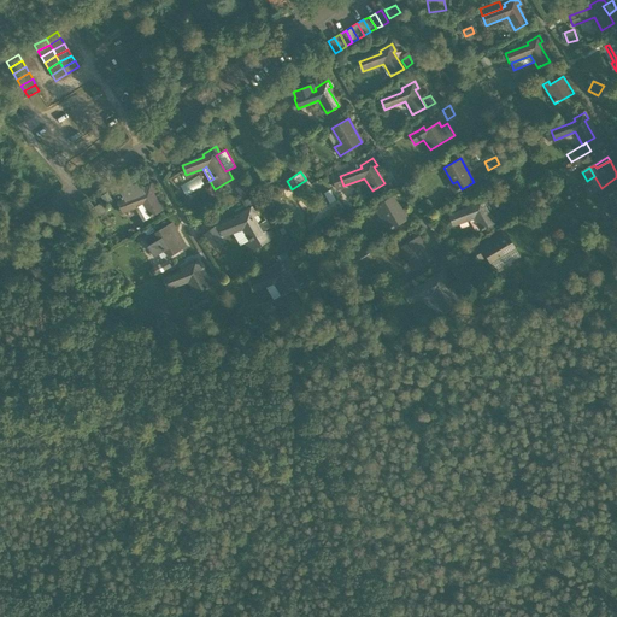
[(593,192),(601,188),(594,176),(587,181),(593,192)]
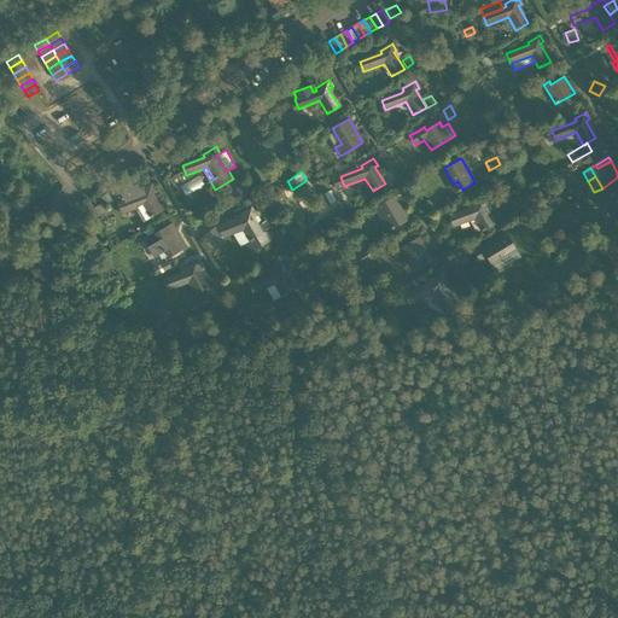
[(454,184),(453,182),(449,185),(454,194),(462,190),(458,181),(454,184)]
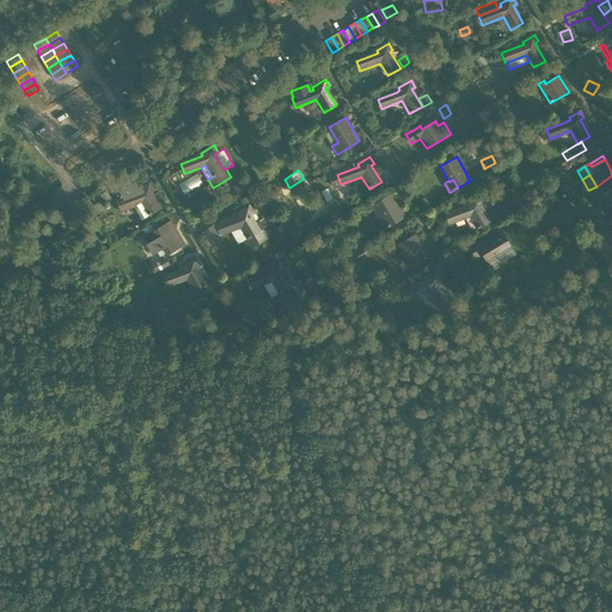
[(121,210),(135,206),(141,203),(150,216),(161,209),(151,191),(154,189),(151,183),(141,189),(142,191),(136,195),(123,200),(117,202),(121,210)]
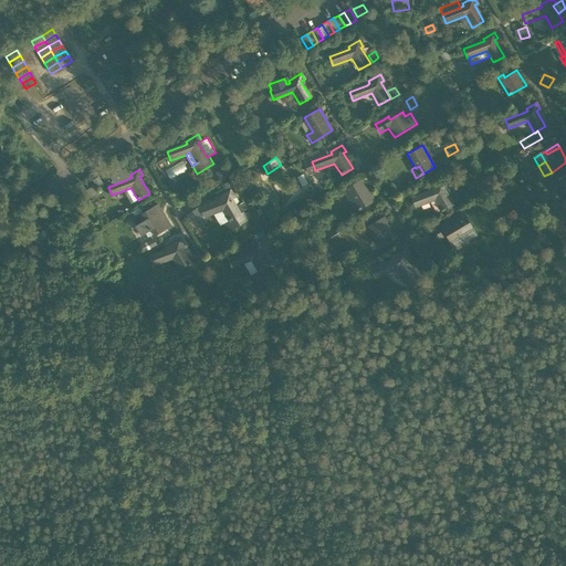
[(111,177),(114,185),(126,180),(132,177),(130,175),(128,170),(123,173),(122,171),(111,177)]
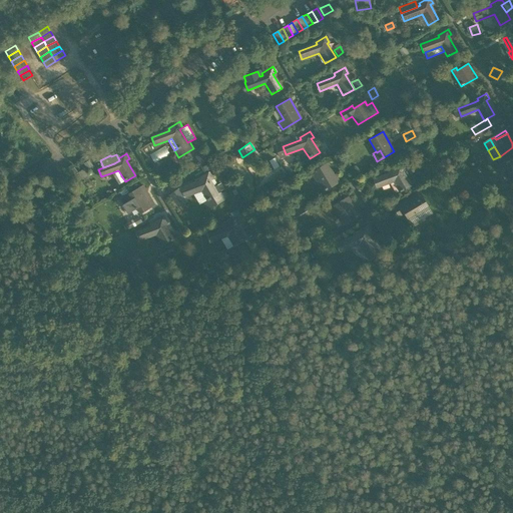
[(314,171),(321,183),(319,184),(323,191),(325,190),(339,182),(327,163),(314,171)]
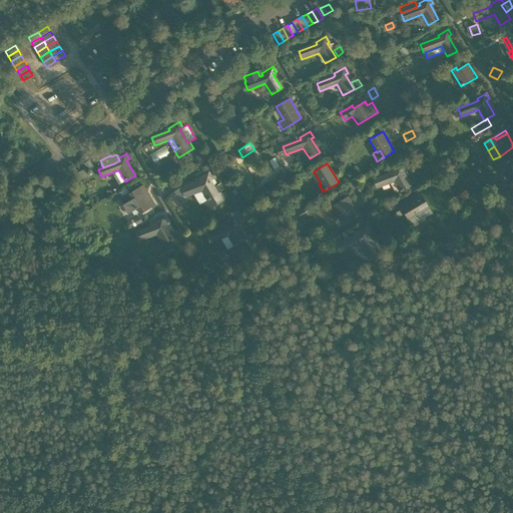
[(394,180),(401,191),(411,185),(402,171),(405,169),(402,164),(391,170),(392,172),(390,173),(374,179),(377,187),(394,180)]
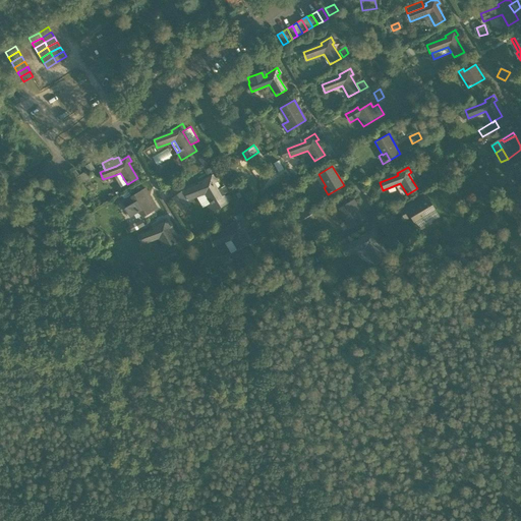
[(510,175),(514,182),(520,178),(520,170),(520,169),(510,175)]
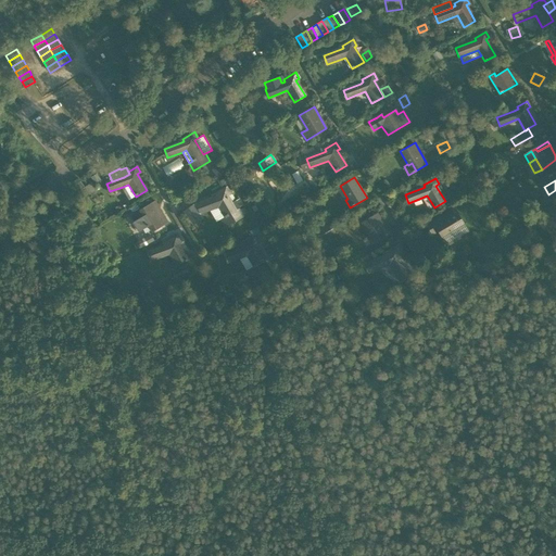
[(71,189),(74,194),(84,188),(85,187),(80,181),(71,189)]
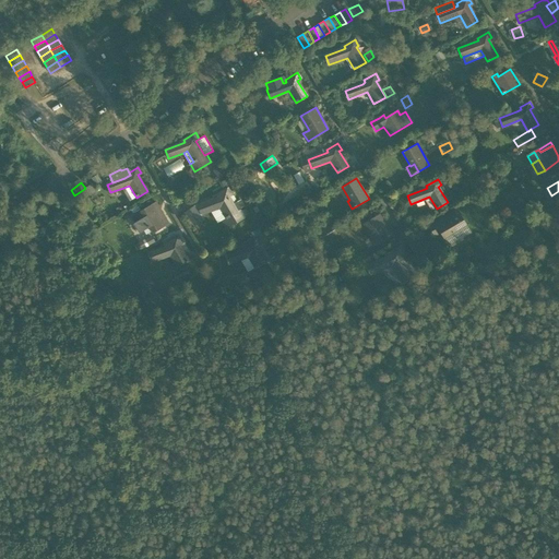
[(130,201),(137,198),(129,186),(123,188),(123,191),(130,201)]
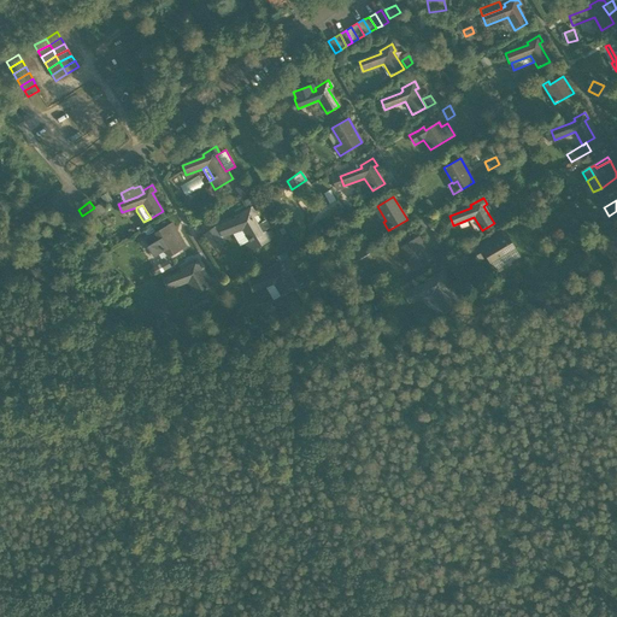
[(246,244),(251,252),(269,240),(265,234),(264,231),(262,234),(257,225),(252,217),(256,215),(252,209),(239,216),(240,218),(236,219),(218,227),(222,236),(231,233),(242,228),(250,241),(246,244)]
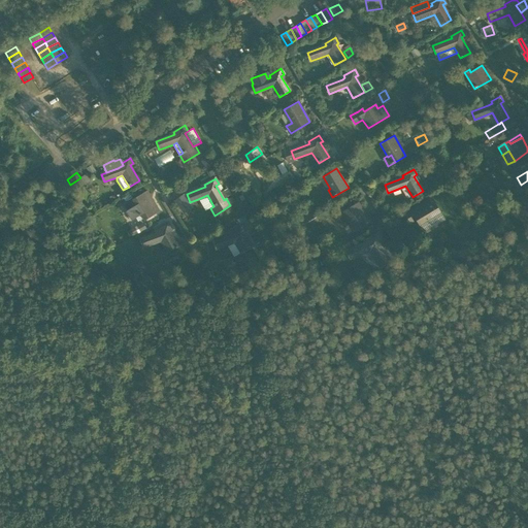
[(422,184),(425,189),(431,186),(427,179),(422,184)]
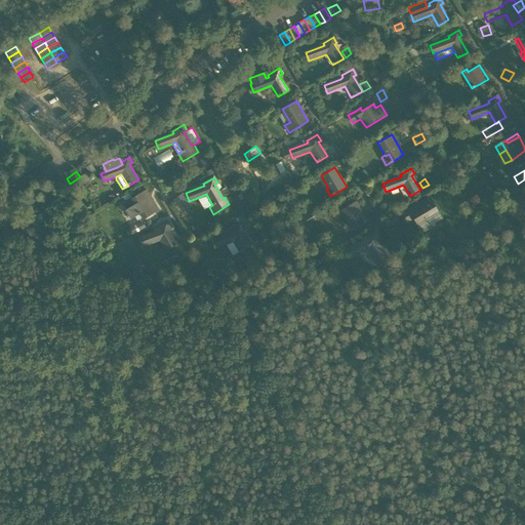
[(223,190),(218,182),(217,183),(214,185),(218,192),(223,190)]
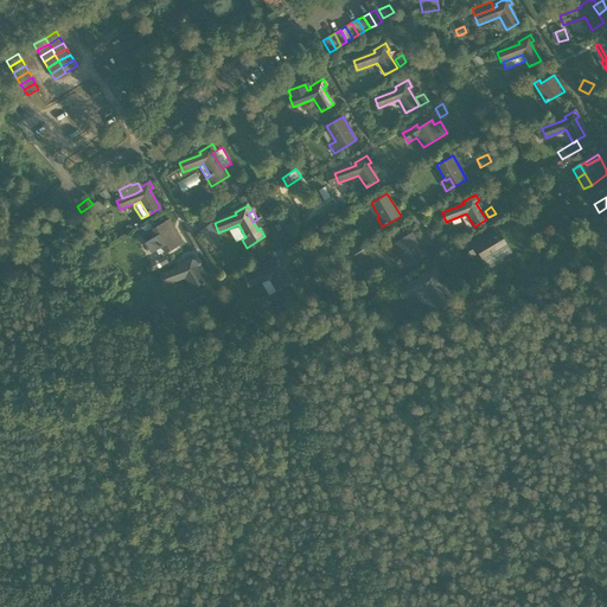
[(261,217),(257,219),(253,222),(257,230),(260,228),(266,225),(261,217)]
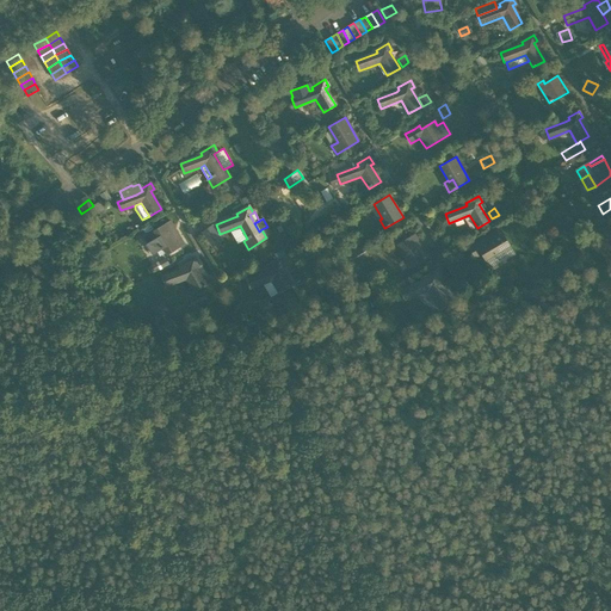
[(153,229),(154,230),(160,227),(156,221),(150,224),(153,229)]
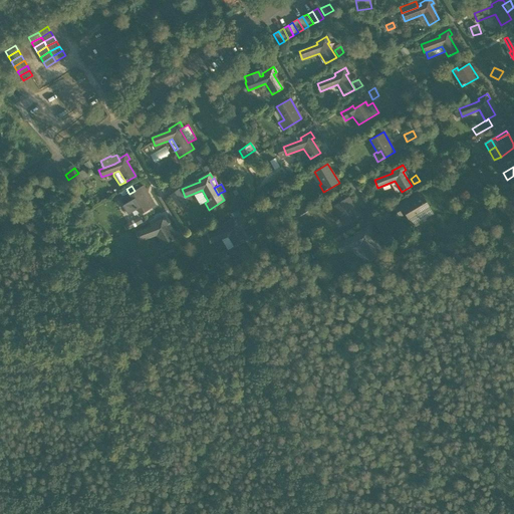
[(138,209),(141,214),(153,208),(145,194),(148,193),(144,186),(135,191),(130,194),(133,200),(138,209)]
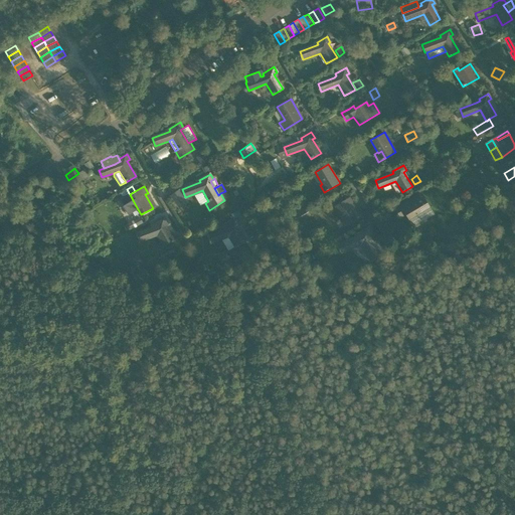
[(129,193),(127,189),(116,195),(119,199),(120,198),(122,197),(129,193)]
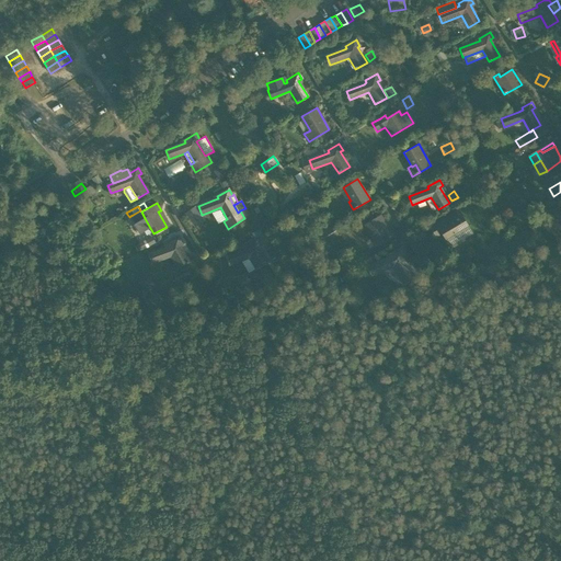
[(186,213),(195,226),(204,220),(201,216),(202,215),(198,206),(194,208),(186,213)]
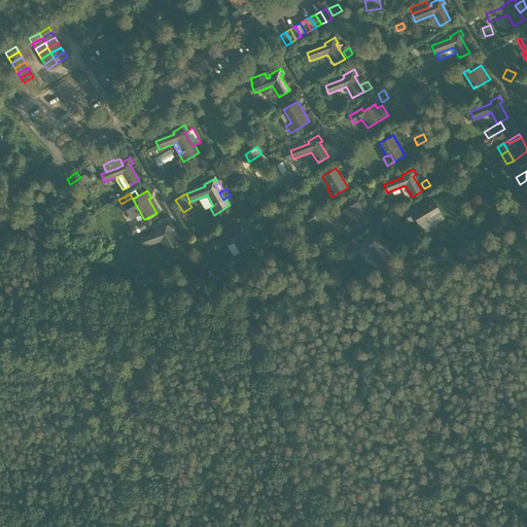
[(198,199),(205,210),(210,208),(213,206),(207,195),(198,199)]
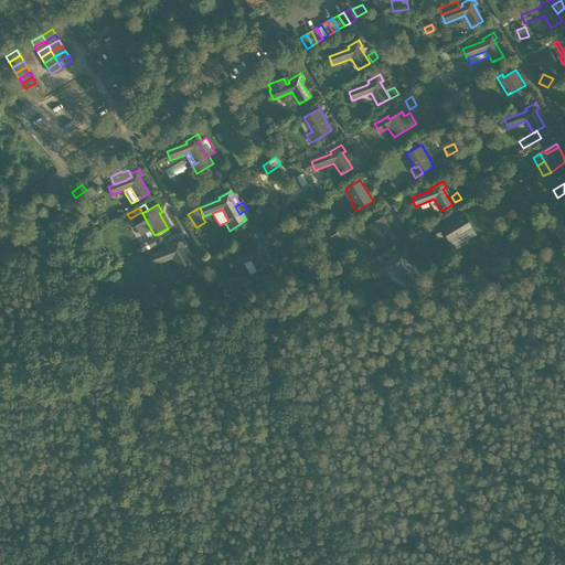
[(134,216),(138,224),(146,220),(142,213),(141,212),(134,216)]
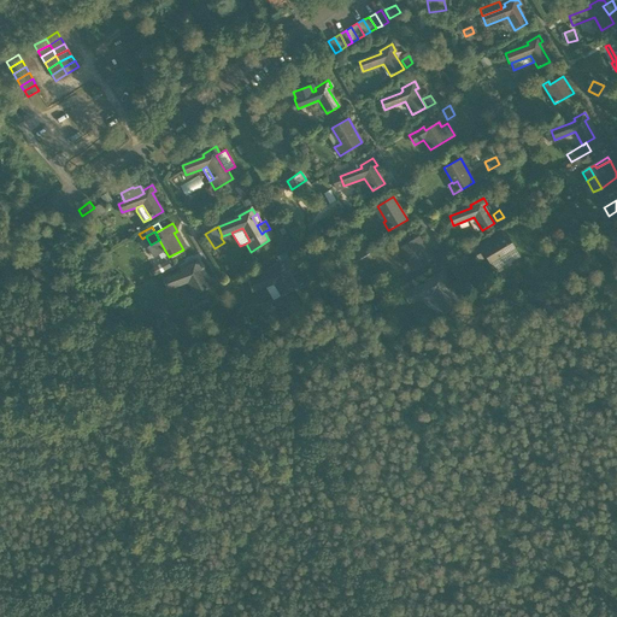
[(486,254),(497,272),(500,270),(500,269),(511,263),(510,262),(518,256),(505,234),(475,252),(480,259),(486,254)]
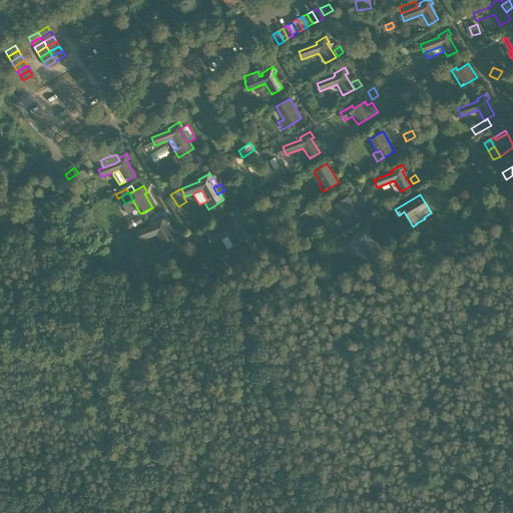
[(128,213),(130,212),(125,203),(121,196),(119,197),(128,213)]
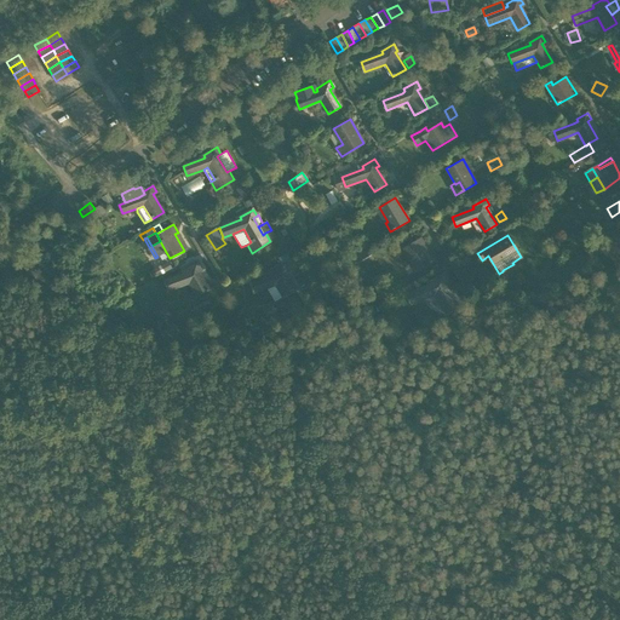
[(417,260),(422,269),(434,262),(419,237),(403,247),(412,262),(413,263),(417,260)]
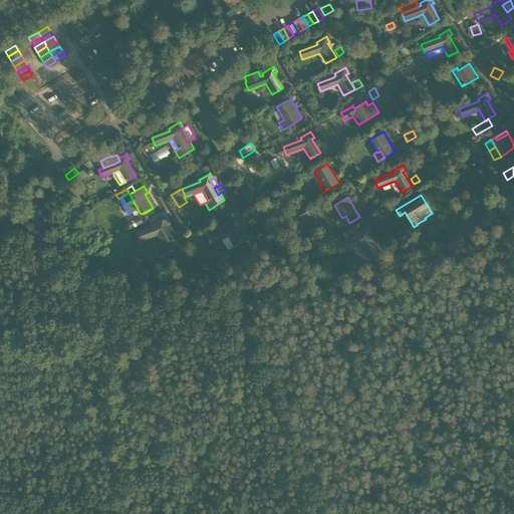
[(138,209),(133,200),(125,204),(131,213),(138,209)]
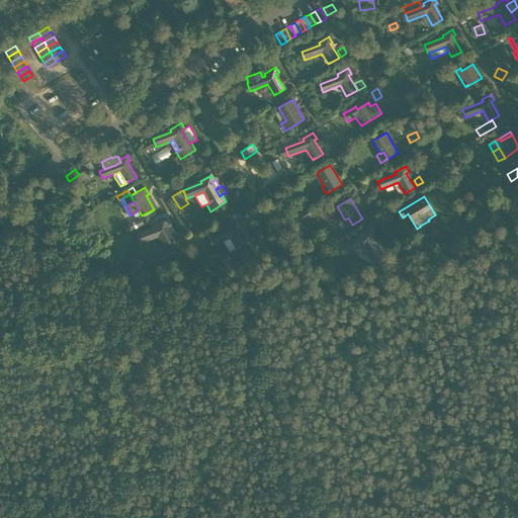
[(345,220),(344,219),(341,221),(345,228),(352,225),(348,218),(345,220)]
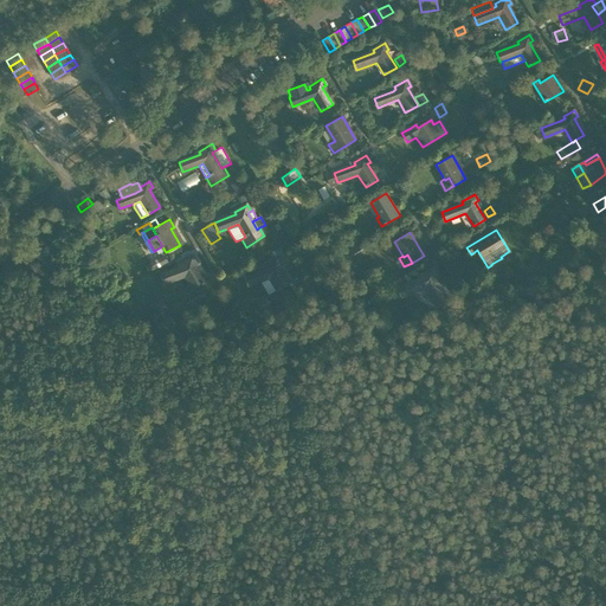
[(148,265),(152,272),(168,262),(165,256),(148,265)]
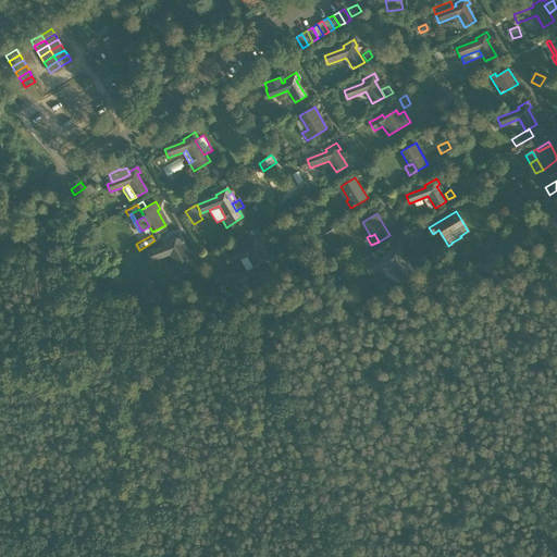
[(170,254),(176,265),(187,259),(178,244),(182,242),(178,236),(166,243),(168,245),(164,246),(148,252),(150,261),(170,254)]
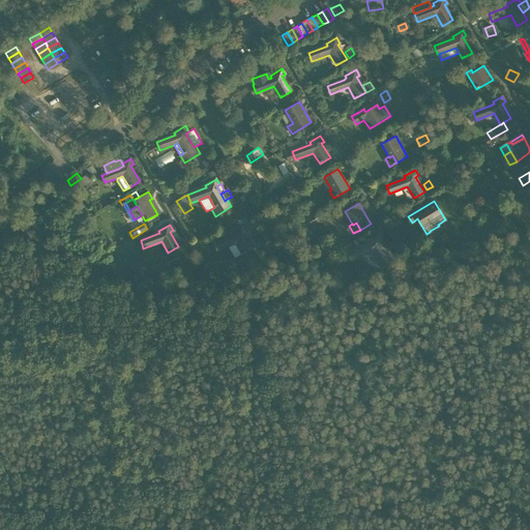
[(235,242),(242,253),(253,247),(243,232),(246,230),(243,225),(232,231),(233,233),(231,235),(214,241),(217,248),(235,242)]
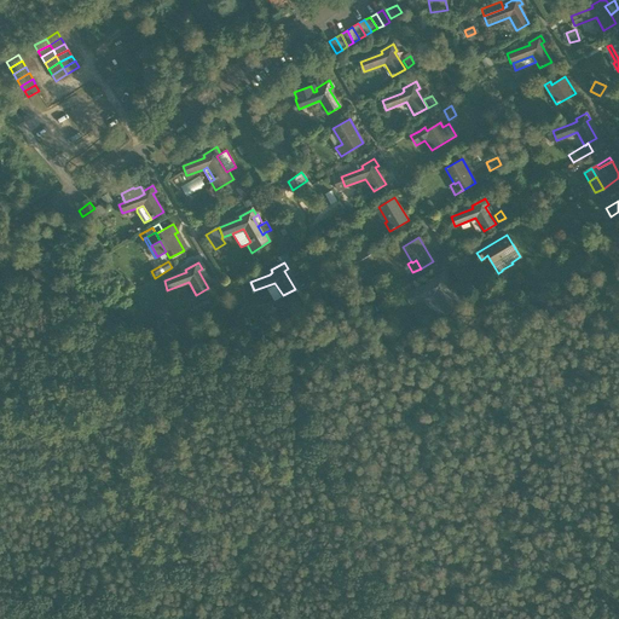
[(452,289),(449,291),(443,282),(446,279),(443,273),(429,281),(431,283),(428,284),(406,294),(410,302),(433,293),(441,306),(446,314),(462,305),(452,289)]
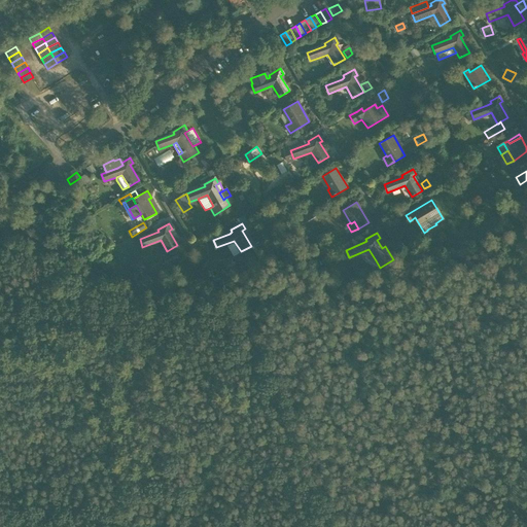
[(144,270),(136,261),(130,267),(138,275),(144,270)]
